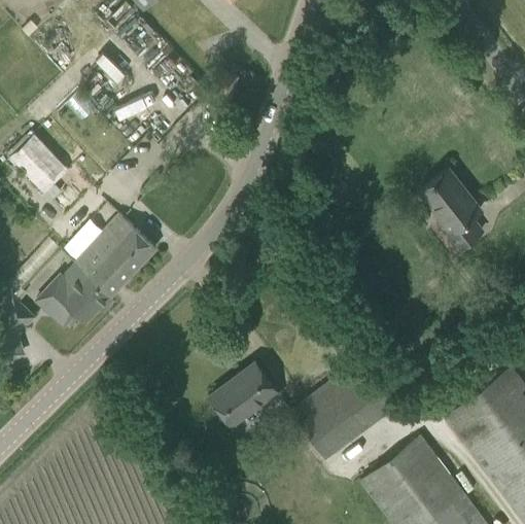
[(135,0),(145,10),(155,0),(135,0)]
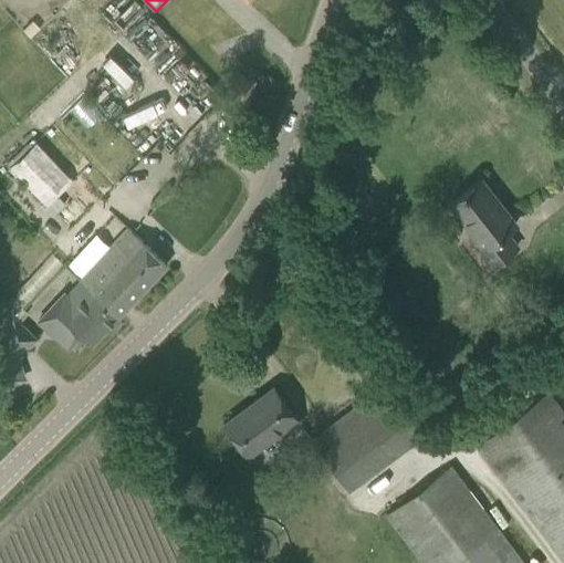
[(186,92),(202,72),(190,62),(174,82),(186,92)]
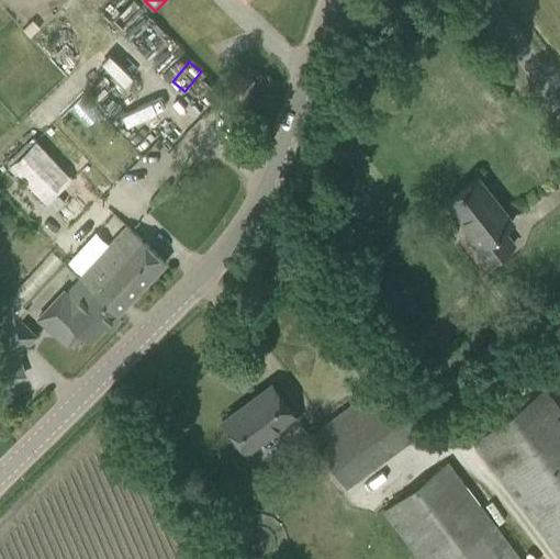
[(233,99),(248,104),(255,82),(239,77),(233,99)]
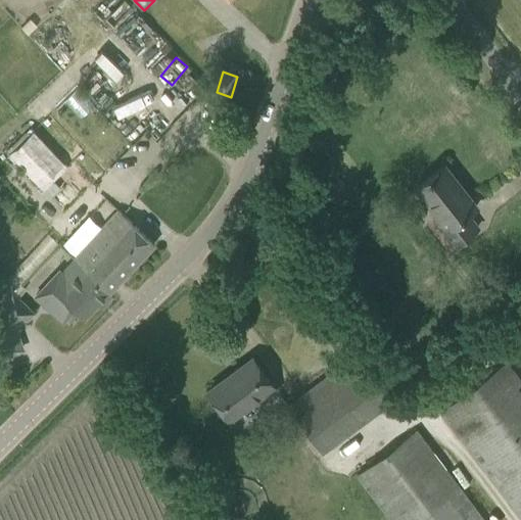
[(41,193),(67,170),(30,128),(3,151),(41,193)]
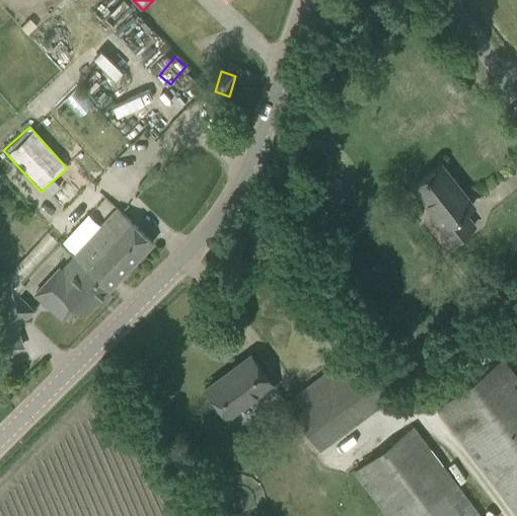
[(438,218),(434,222),(453,246),(475,229),(464,216),(474,208),(442,167),(415,189),(438,218)]
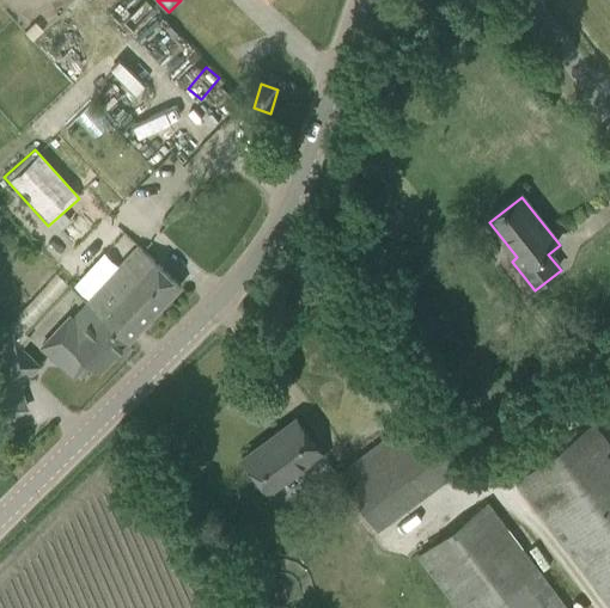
[(140,250),(89,305),(132,344),(183,289),(140,250)]
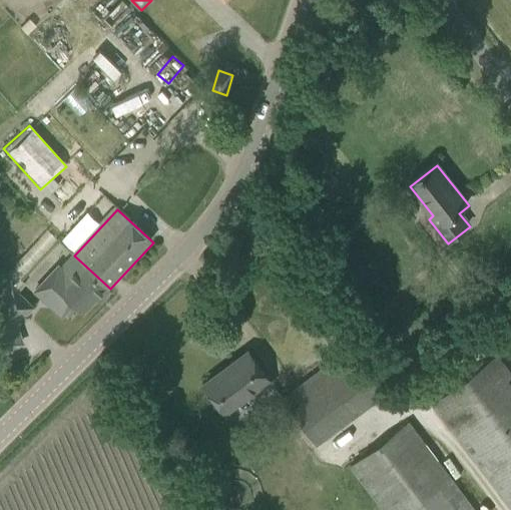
[(83,314),(107,289),(109,290),(110,289),(74,256),(38,295),(56,311),(63,318),(74,306),(83,314)]
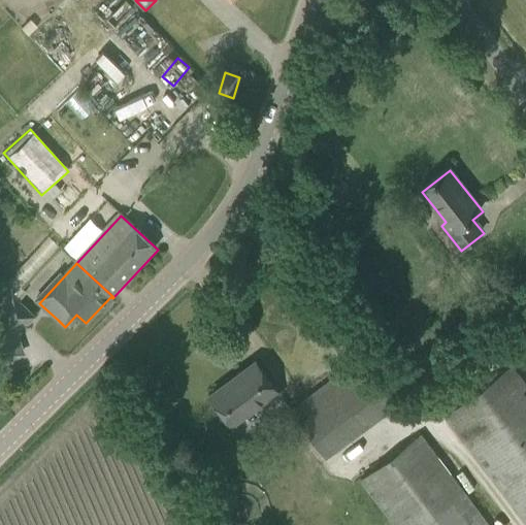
[(0,313),(0,363),(19,357),(12,339),(17,337),(35,319),(13,298),(0,313)]
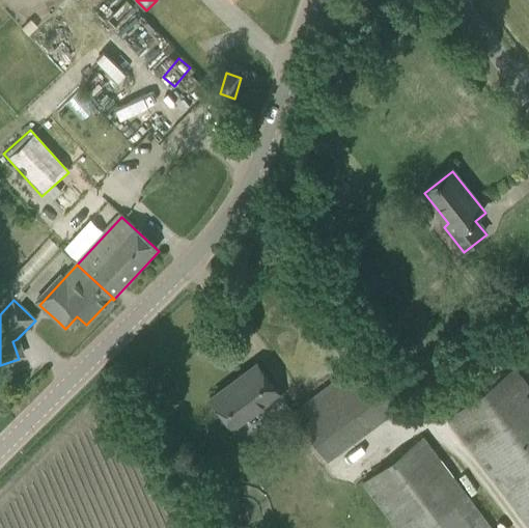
[(293,415),(330,463),(399,410),(364,362),(293,415)]
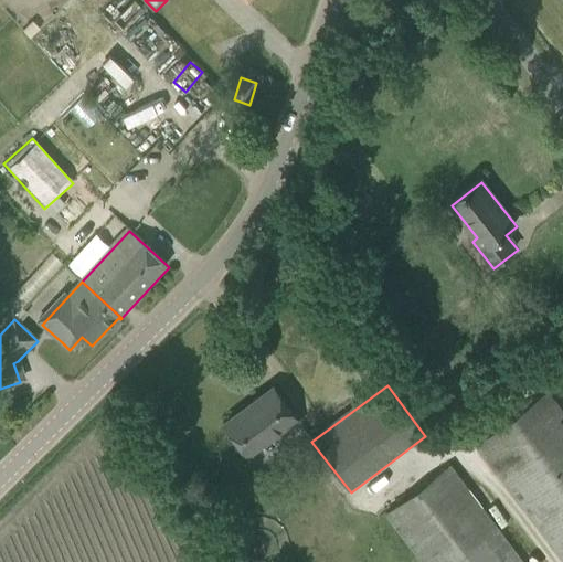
[(226,425),(250,456),(267,443),(276,435),(280,441),(301,425),(288,407),(275,390),(226,425)]
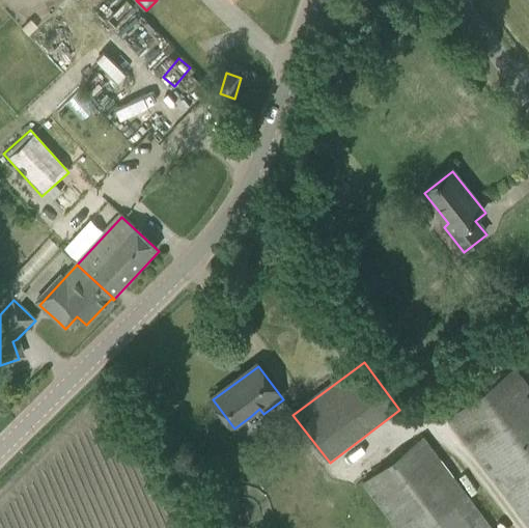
[(528,389),(514,370),(450,419),(528,523),(528,389)]
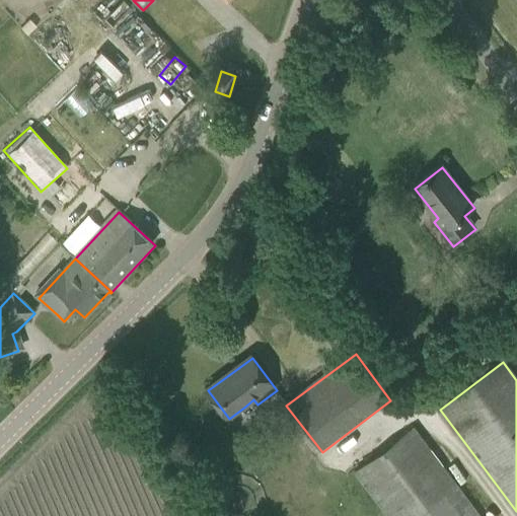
[(479,515),(471,505),(414,429),(356,472),(388,515),(479,515)]
